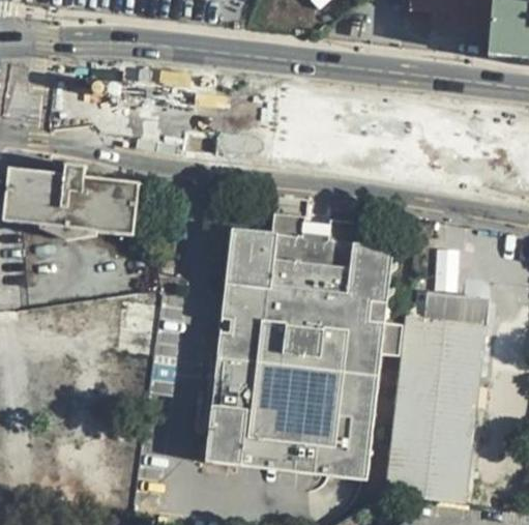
[(528,1),(516,0),(407,0),(407,4),(427,6),(425,22),(428,22),(488,26),(486,52),(528,57),(528,1)]
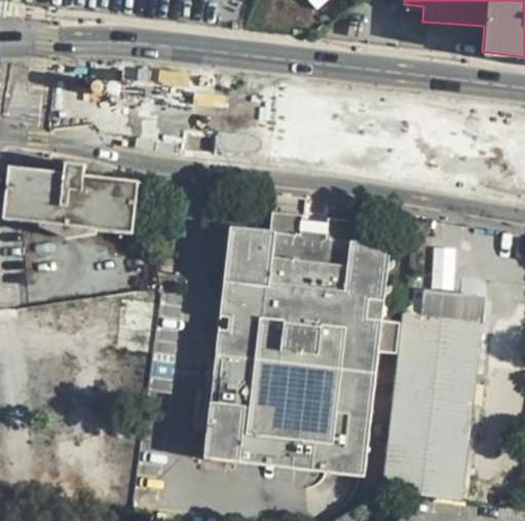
[(421,45),(482,51),(484,26),(424,22),(421,45)]
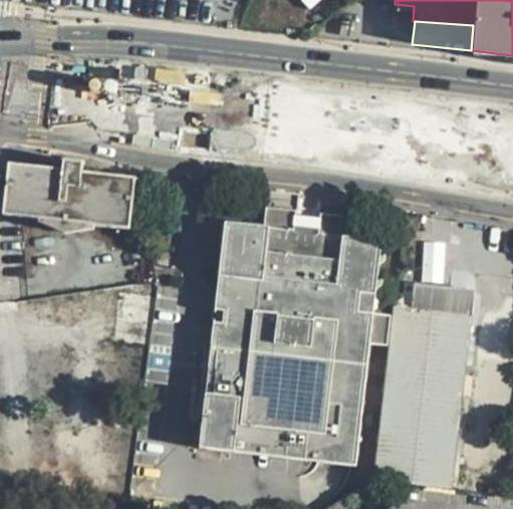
[(75,160),(62,159),(60,166),(8,161),(3,213),(147,227),(138,173),(74,167),(75,160)]
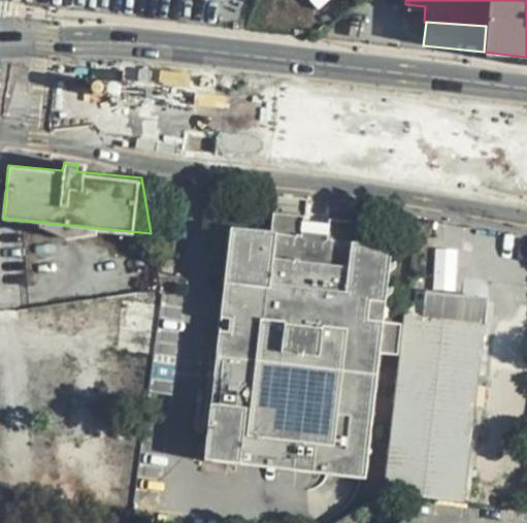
[(364,480),(368,438),(379,352),(382,320),(385,294),(393,295),(394,286),(386,285),(388,269),(395,270),(396,263),(389,262),(390,249),(349,243),(351,226),(264,217),(262,230),(229,226),(202,461),(286,470),(364,480)]
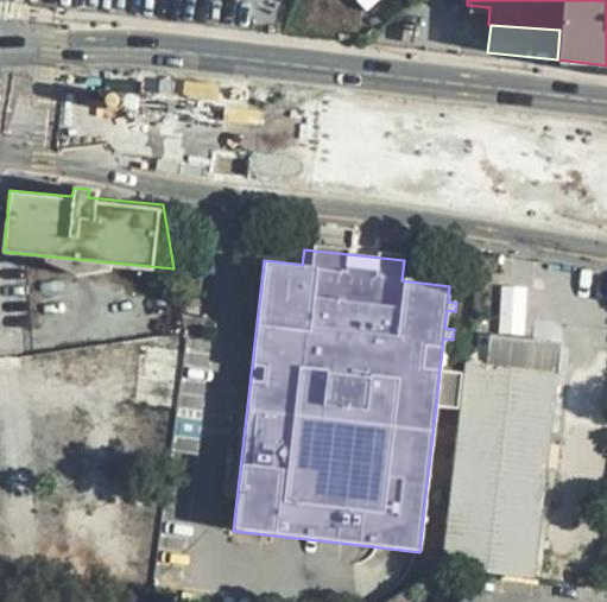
[(489,371),(554,378),(555,367),(554,367),(557,337),(494,329),(491,360),(489,371)]
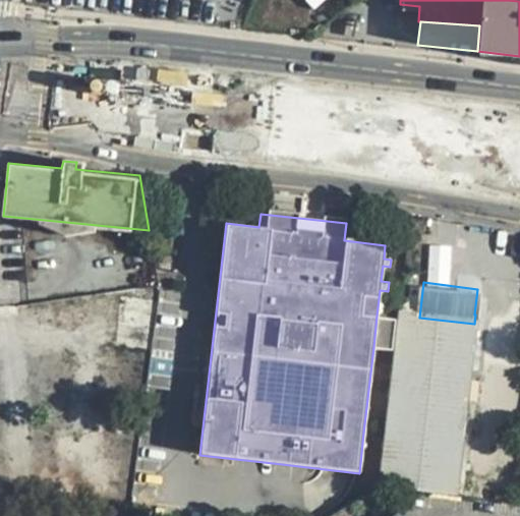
[(381,479),(429,484),(457,488),(458,476),(474,324),(419,318),(420,308),(399,306),(399,308),(387,423),(381,479)]
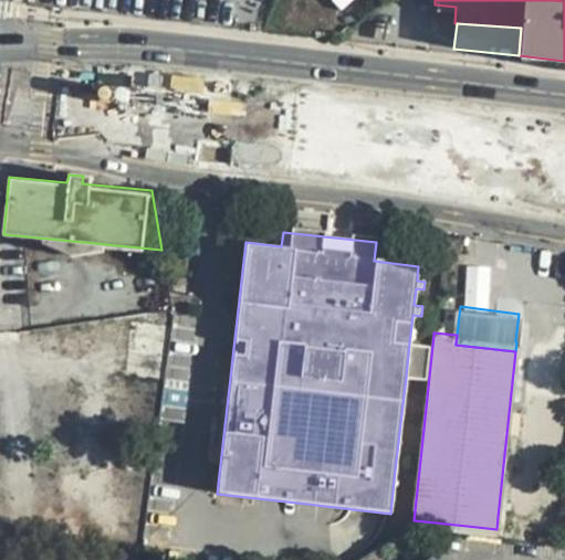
[(428,345),(409,342),(406,377),(425,379),(428,345)]
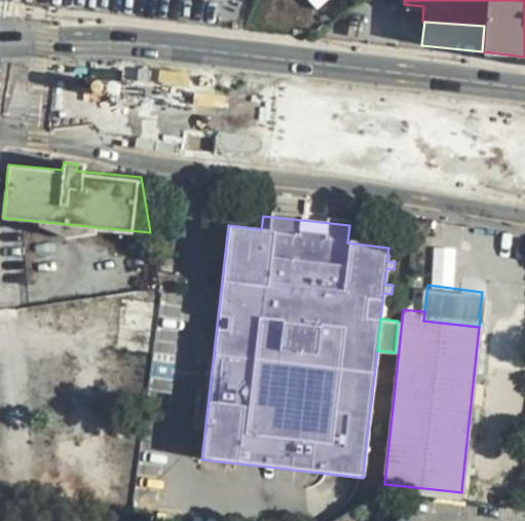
[(422,507),(423,496),(397,492),(395,505),(422,507)]
